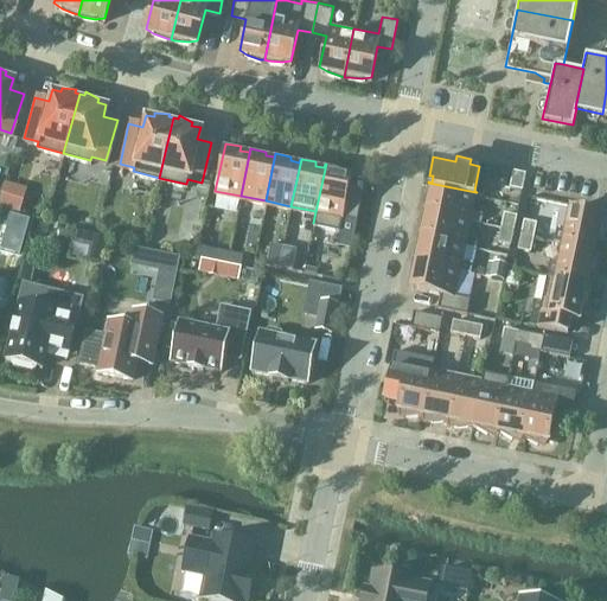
[(342,167),(326,164),(313,223),(339,229),(343,215),(357,217),(363,189),(349,185),(351,173),(340,171),(342,167)]
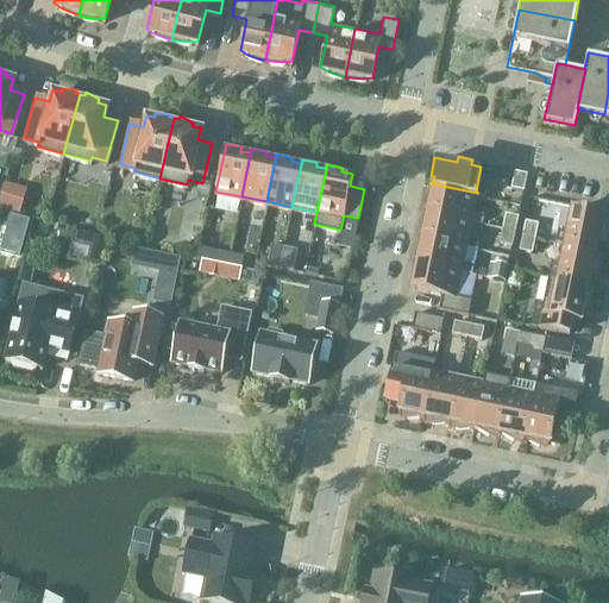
[(527,170),(514,168),(510,184),(523,187),(527,170)]
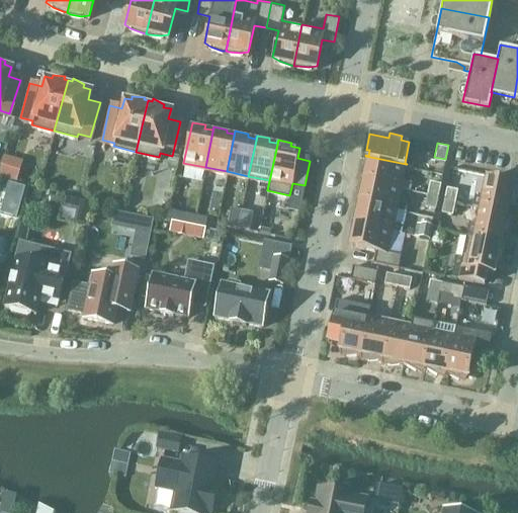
[(23,157),(4,151),(0,162),(0,173),(16,178),(23,157)]
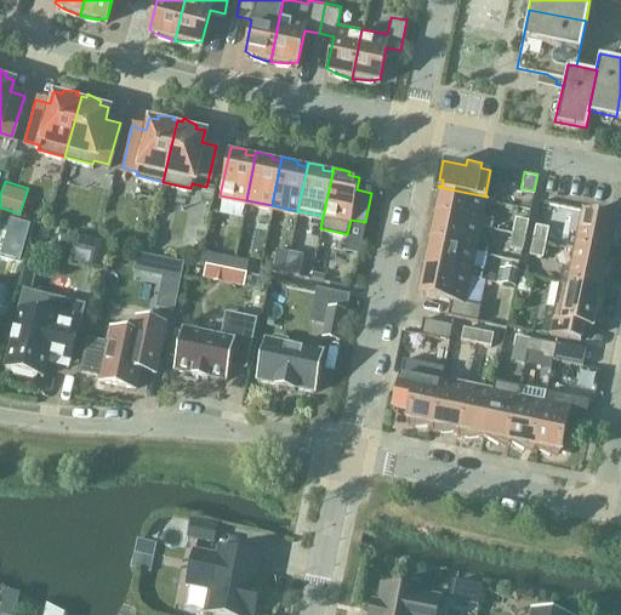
[(550,184),(546,203),(574,209),(577,191),(550,184)]
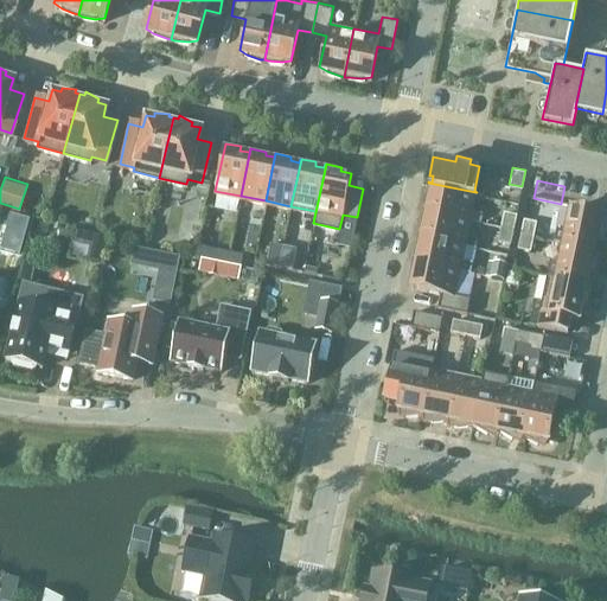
[(475,193),(475,192),(428,183),(423,208),(468,217),(473,193),(475,193)]
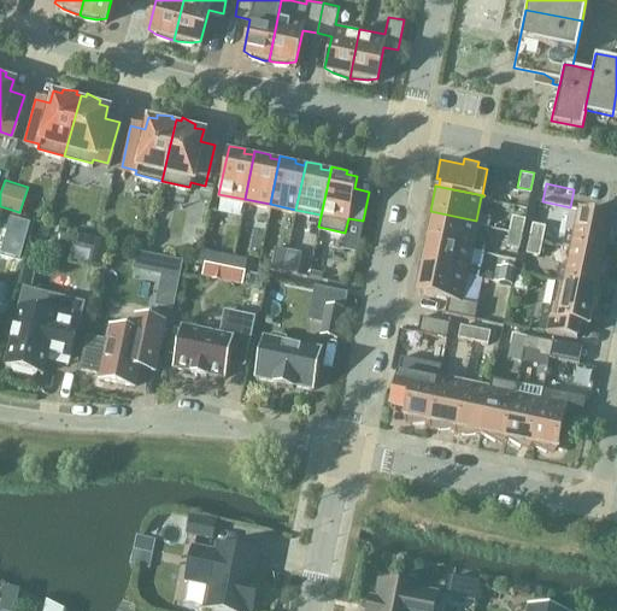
[(580,207),(574,233),(571,245),(606,252),(613,212),(588,206),(588,210),(580,207)]
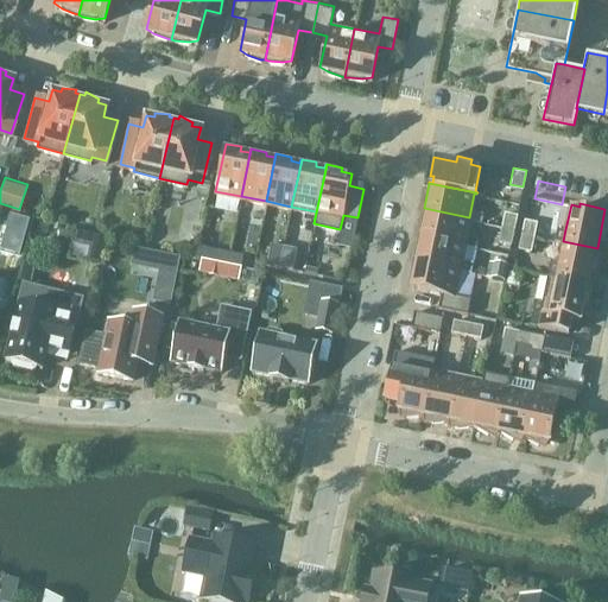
[(466,234),(469,217),(424,208),(418,233),(464,244),(475,245),(477,236),(466,234)]
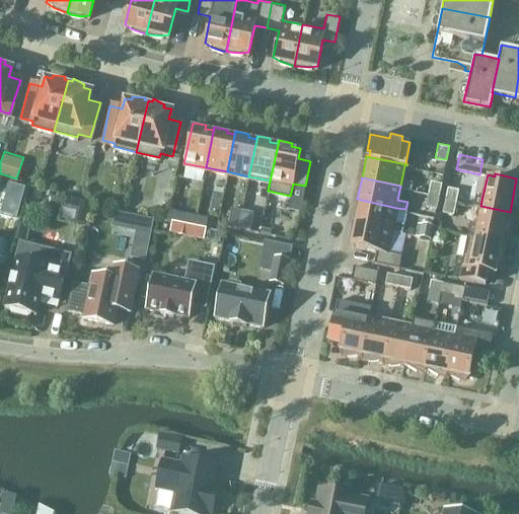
[(428,192),(438,194),(441,181),(431,179),(428,192)]
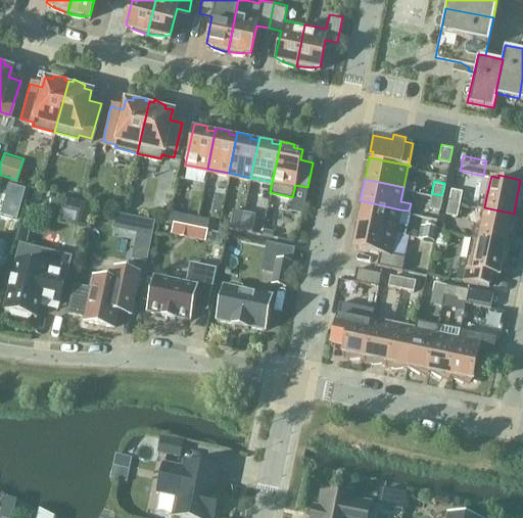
[(450,187),(447,199),(460,202),(462,189),(450,187)]
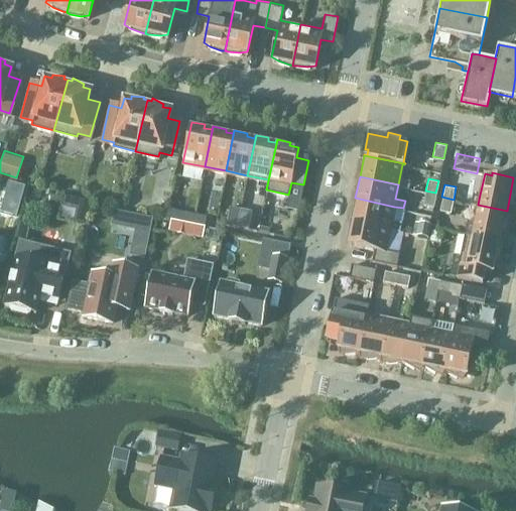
[(425,190),(422,203),(433,205),(435,193),(425,190)]
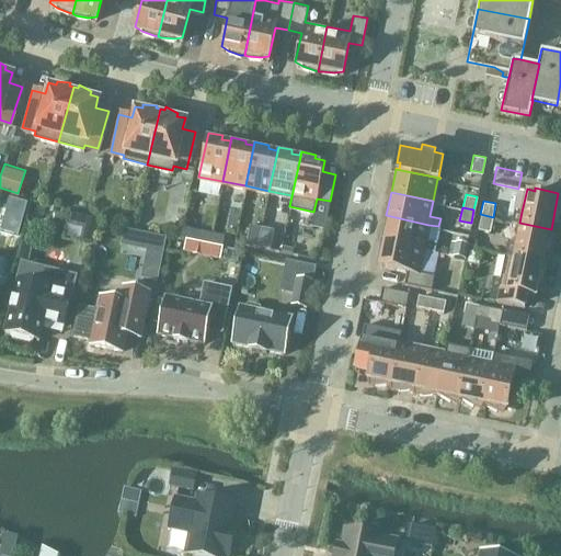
[(490,230),(493,217),(480,214),(477,228),(490,230)]
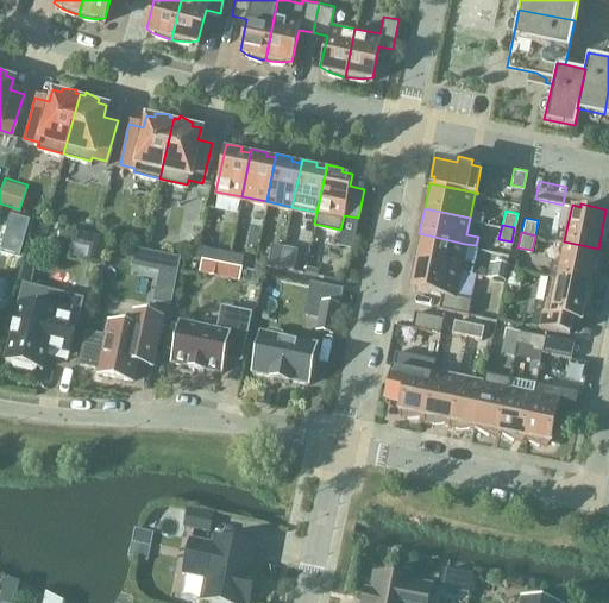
[(460,269),(465,244),(419,233),(414,259),(460,269)]
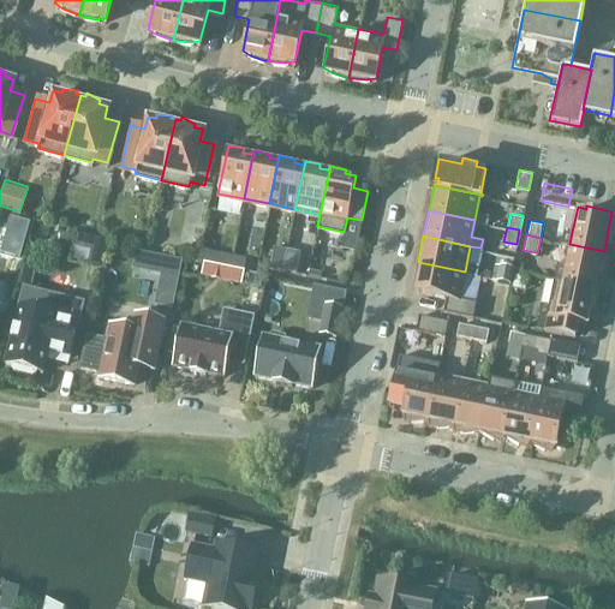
[(269,264),(282,267),(285,256),(284,256),(286,245),(273,243),(269,264)]
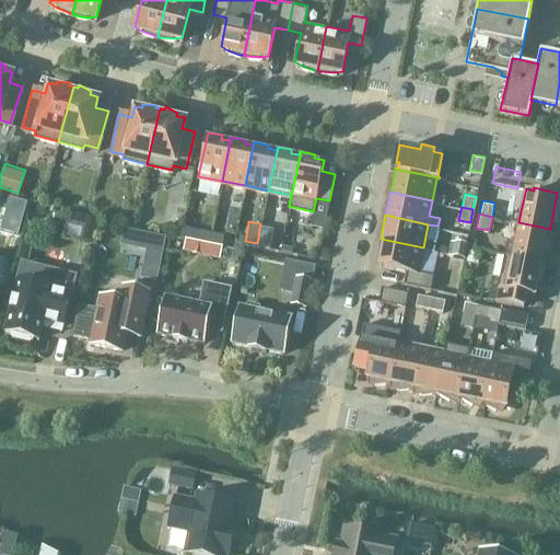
[(544,259),(547,243),(550,229),(518,222),(513,253),(544,259)]
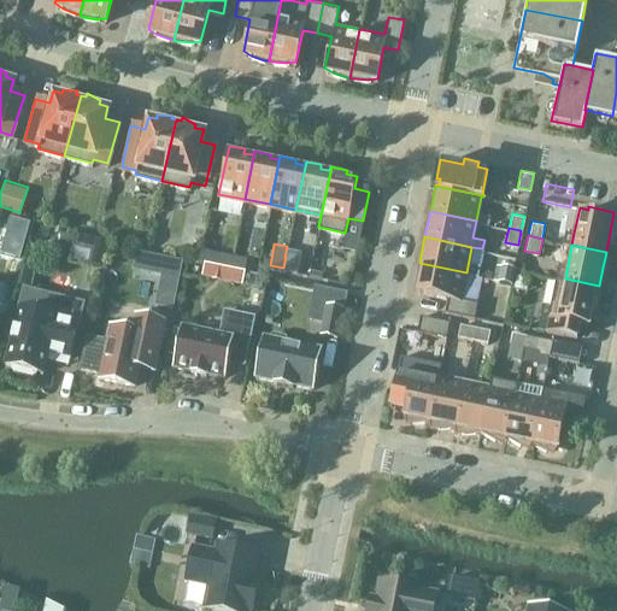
[(231,266),(234,253),(219,251),(217,260),(217,263),(231,266)]
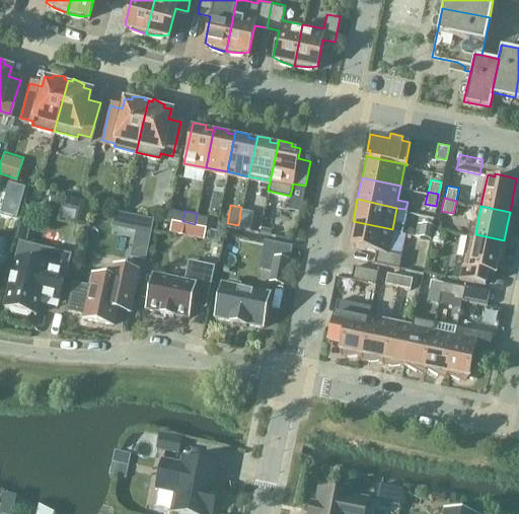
[(152,217),(132,212),(128,229),(149,233),(152,217)]
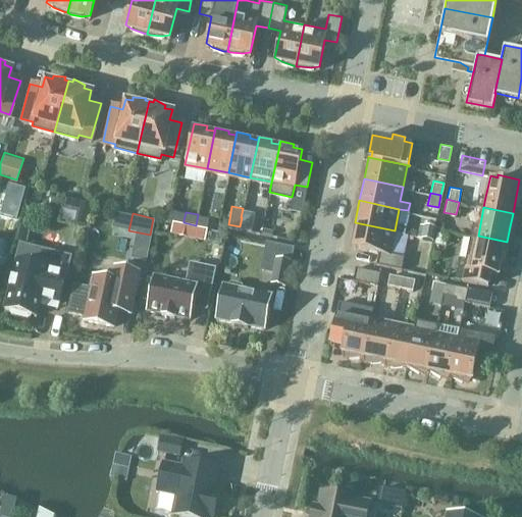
[(208,216),(198,214),(196,225),(206,227),(208,216)]
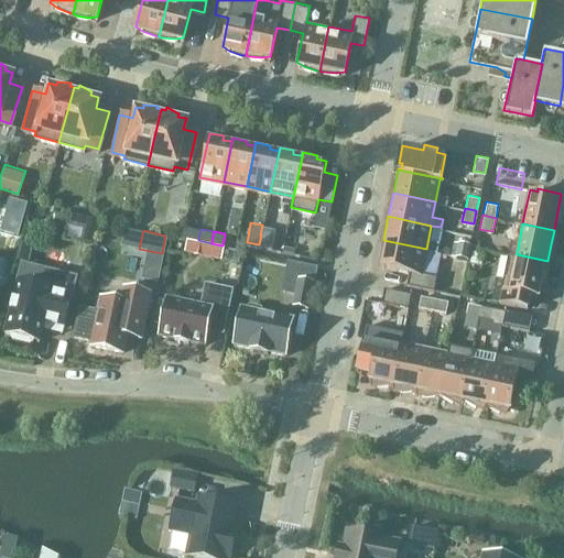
[(273,237),(261,234),(259,244),(271,248),(273,237)]
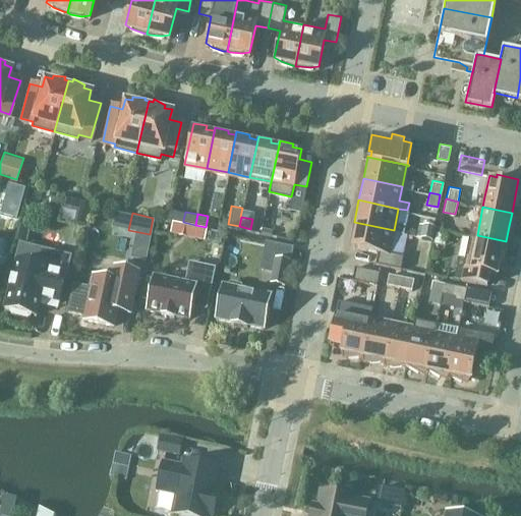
[(204,237),(206,227),(195,225),(183,222),(183,220),(171,218),(169,231),(204,237)]
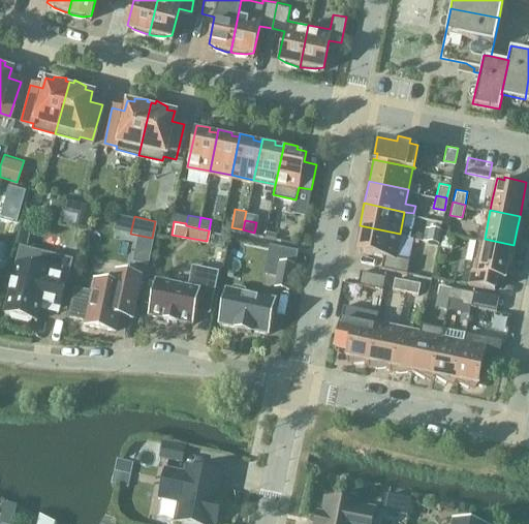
[(395,254),(400,234),(360,225),(356,240),(359,241),(356,248),(383,253),(381,266),(406,271),(409,257),(395,254)]
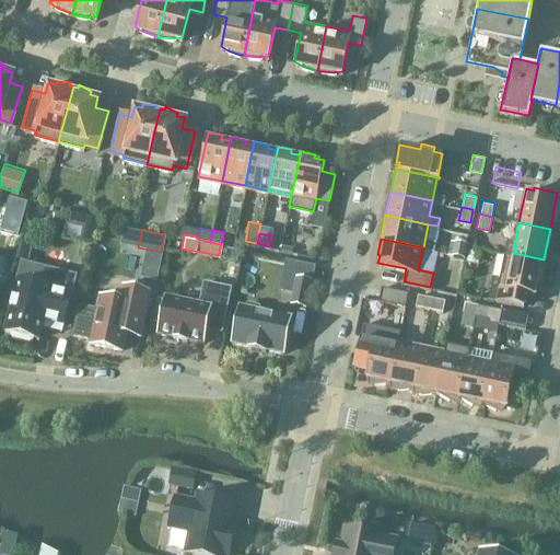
[(467,242),(454,239),(452,254),(464,256),(467,242)]
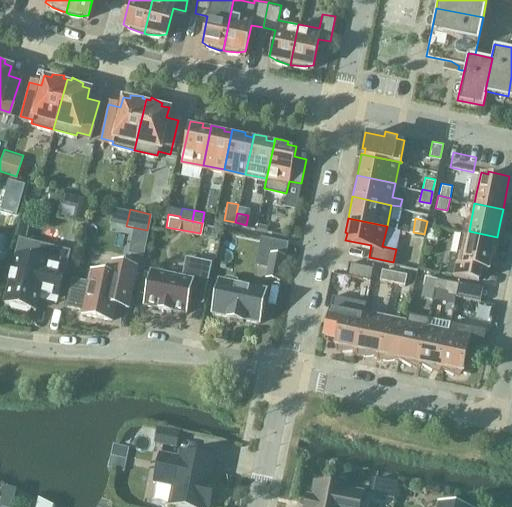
[(267,224),(265,247),(276,249),(279,225),(267,224)]
